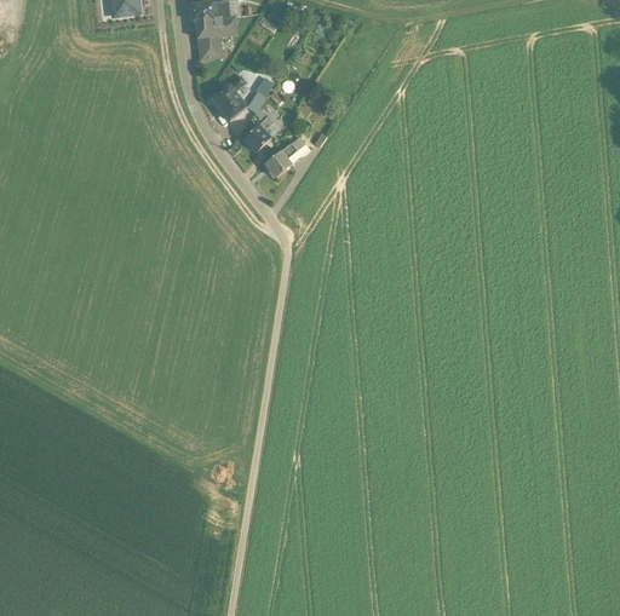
[(112,0),(114,15),(141,11),(138,0),(112,0)]
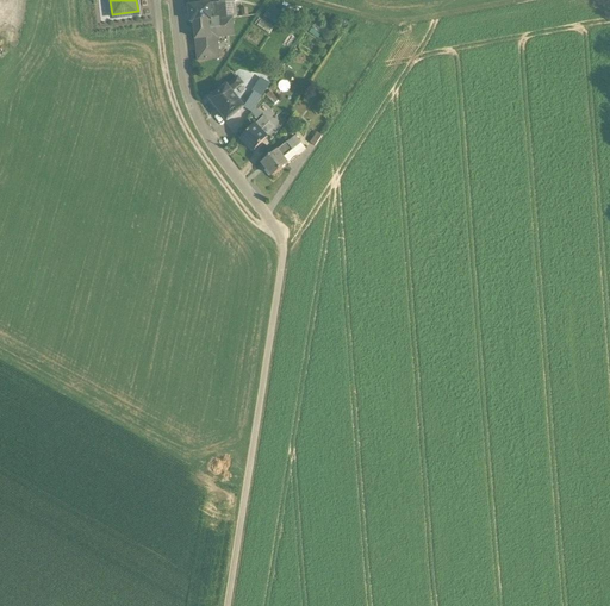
[(210,2),(190,4),(191,19),(194,19),(212,17),(211,7),(210,2)]
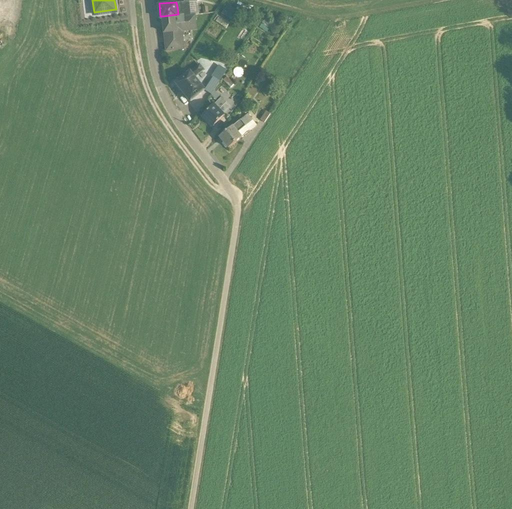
[(177,30),(164,31),(166,48),(184,47),(182,29),(196,28),(195,12),(190,13),(184,13),(180,14),(181,20),(176,21),(177,30)]
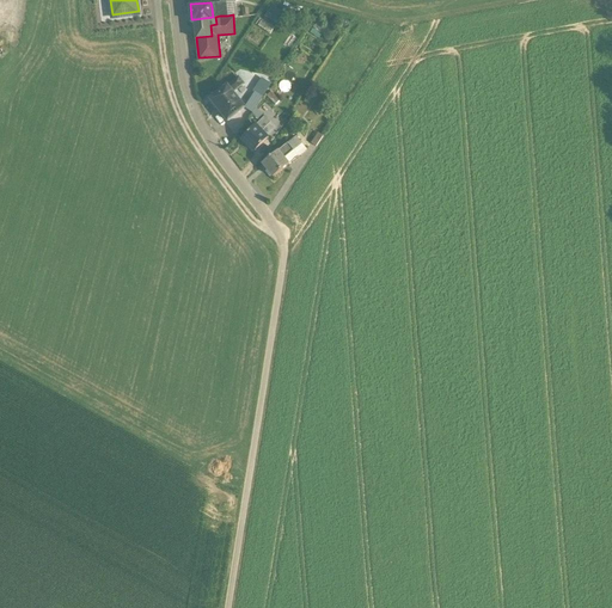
[(213,17),(195,19),(196,37),(212,36),(210,25),(216,24),(215,17),(213,17)]
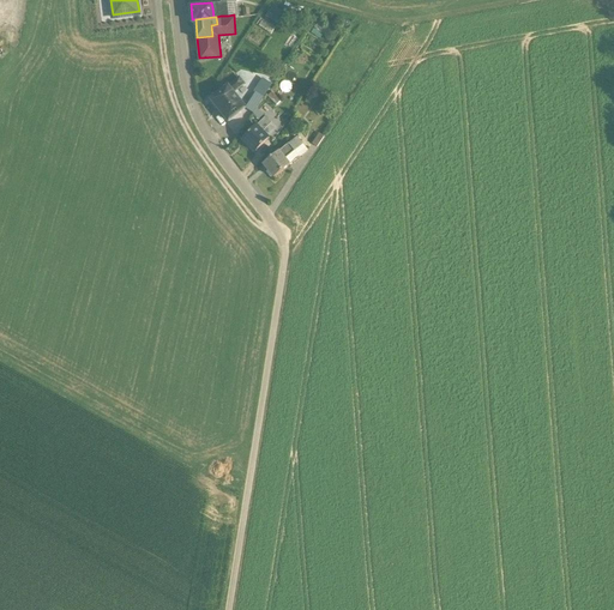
[(239,76),(211,97),(228,119),(245,106),(233,90),(244,82),(239,76)]
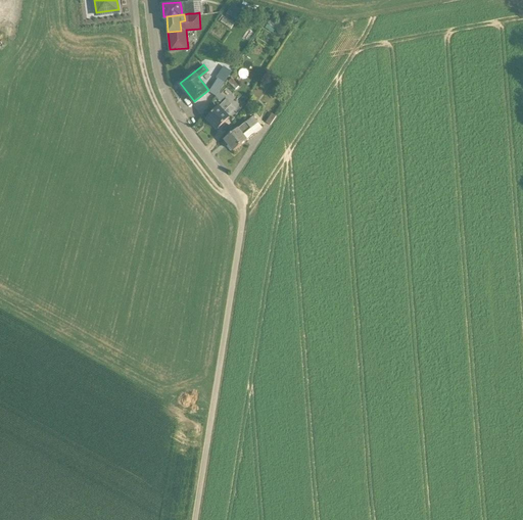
[(217,77),(208,90),(216,94),(224,82),(217,77)]
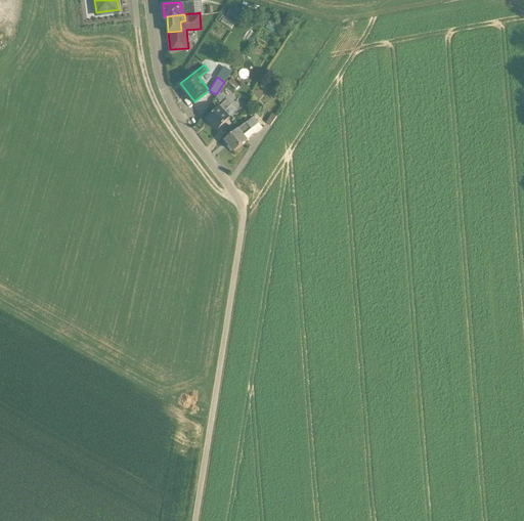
[(237,97),(232,92),(226,97),(231,102),(233,100),(237,97)]
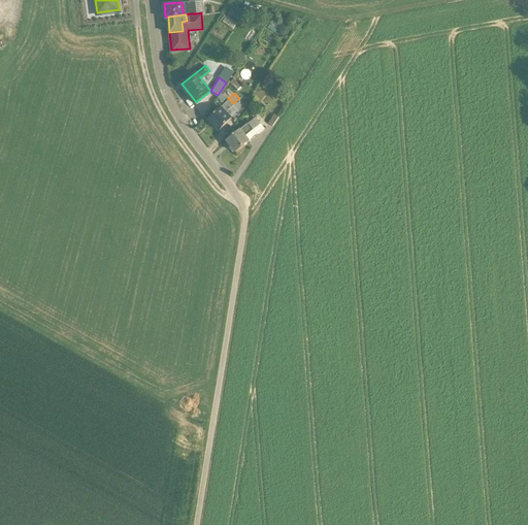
[(228,98),(208,118),(219,128),(230,117),(225,111),(233,103),(228,98)]
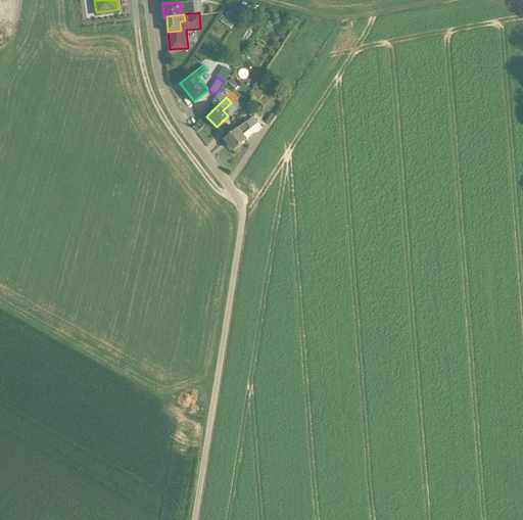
[(254,123),(249,117),(245,121),(249,126),(254,123)]
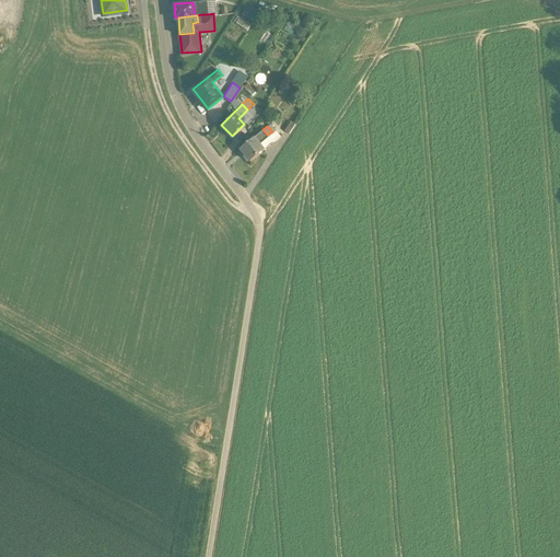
[(263,129),(254,136),(240,148),(249,160),(264,148),(259,142),(268,136),(267,135),(263,129)]
